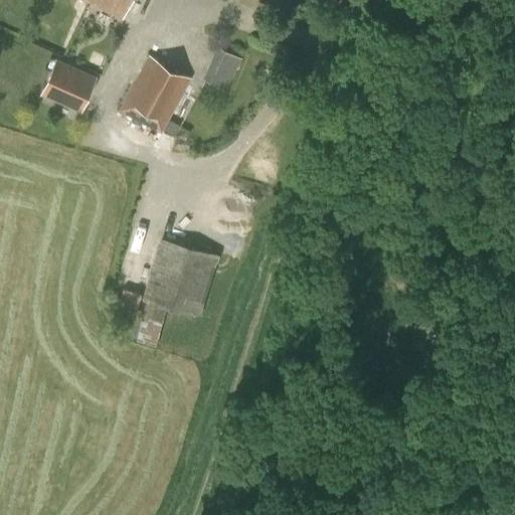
[(90,0),(90,1),(122,16),(129,0),(90,0)]
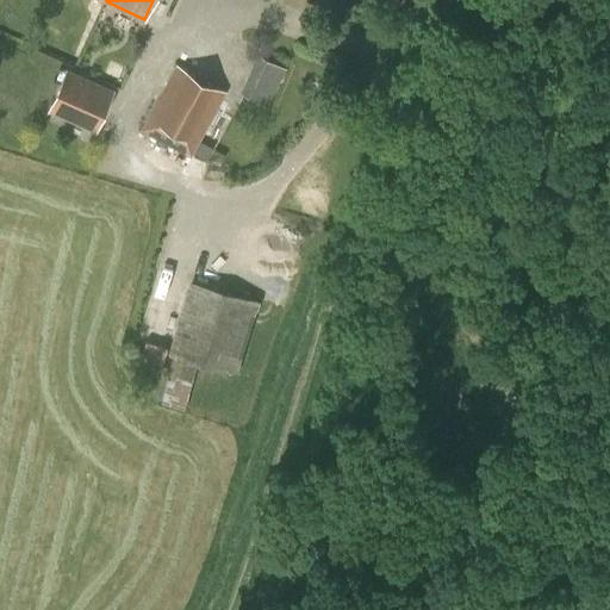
[(257,55),(240,95),(268,107),(286,68),(257,55)]
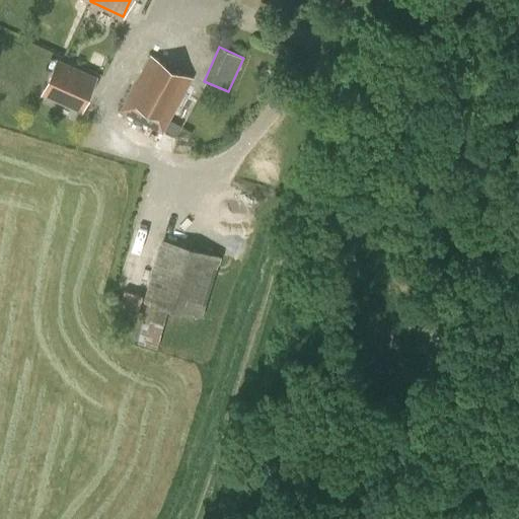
[(193,79),(152,57),(122,112),(162,134),(193,79)]
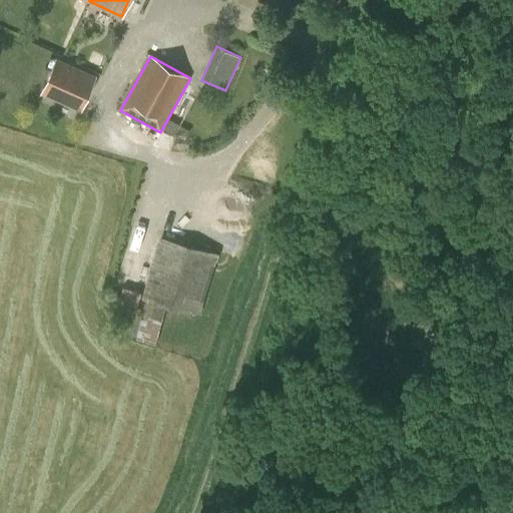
[(95,74),(56,58),(40,94),(80,110),(95,74)]
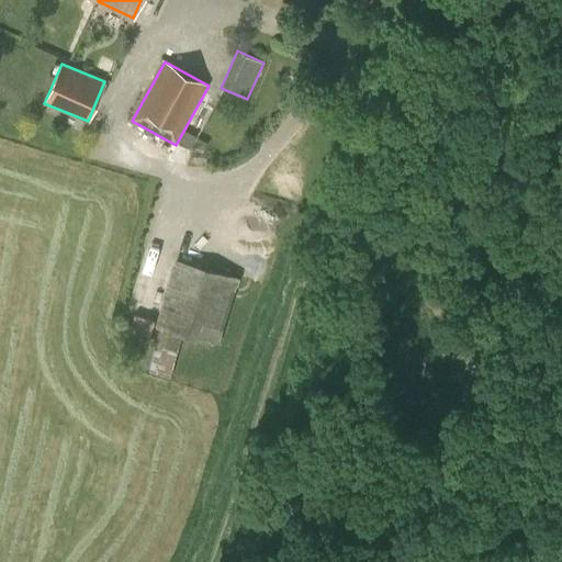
[(159,328),(148,371),(168,377),(181,335),(217,346),(238,277),(173,258),(155,326),(159,328)]
